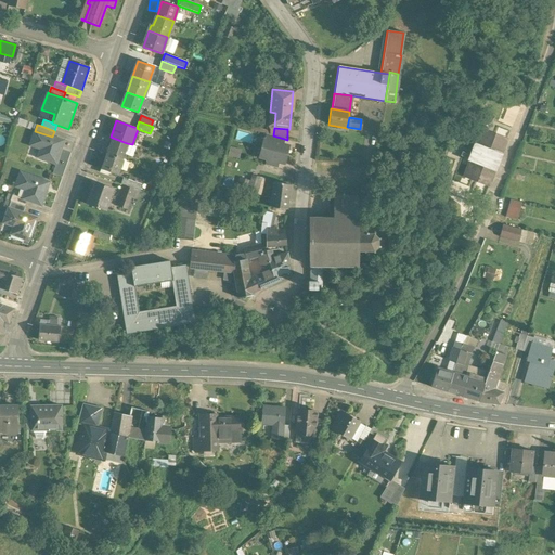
[(506,139),(481,129),(463,177),(488,186),(506,139)]
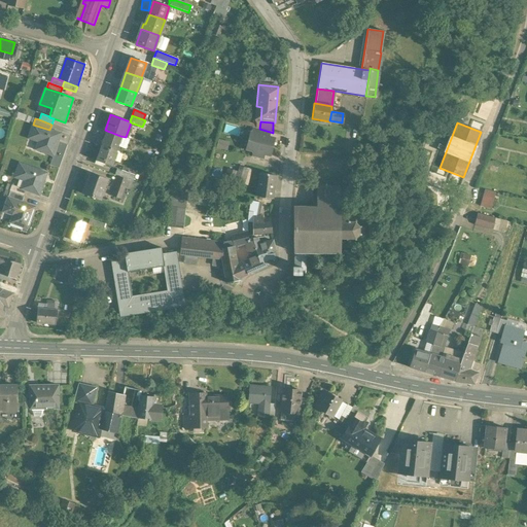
[(49,130),(33,125),(30,134),(40,137),(36,149),(53,155),(61,134),(49,130)]
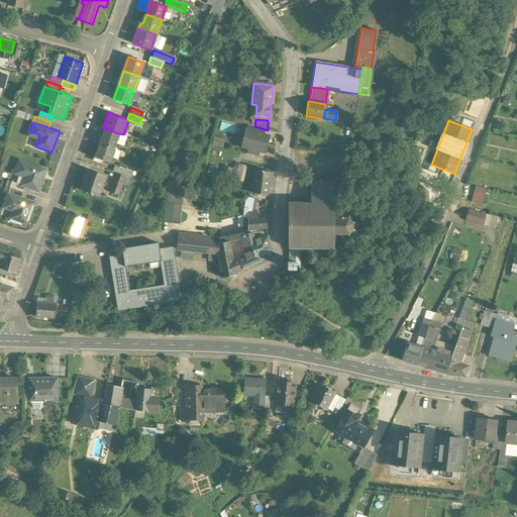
[(254,126),(247,124),(245,130),(264,135),(265,129),(254,126)]
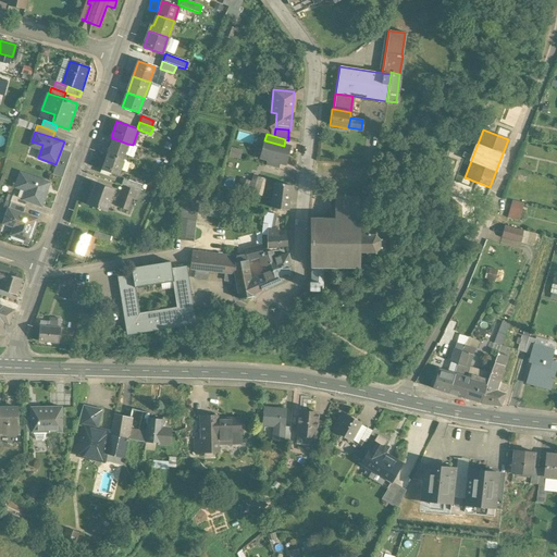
[(127,144),(113,138),(108,155),(122,160),(127,144)]
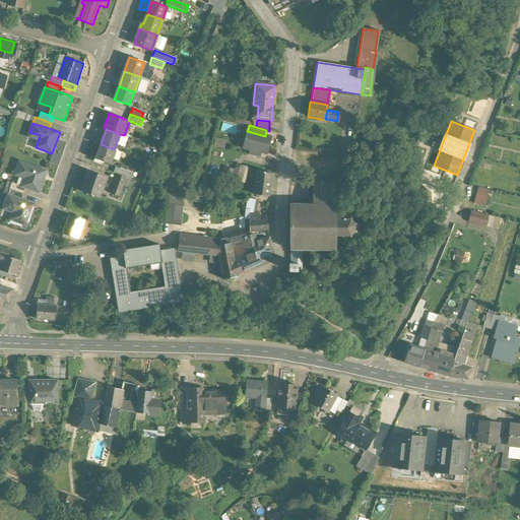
[(265,136),(247,131),(243,147),(249,148),(261,151),(266,152),(268,144),(269,143),(270,140),(269,139),(269,137),(265,136)]
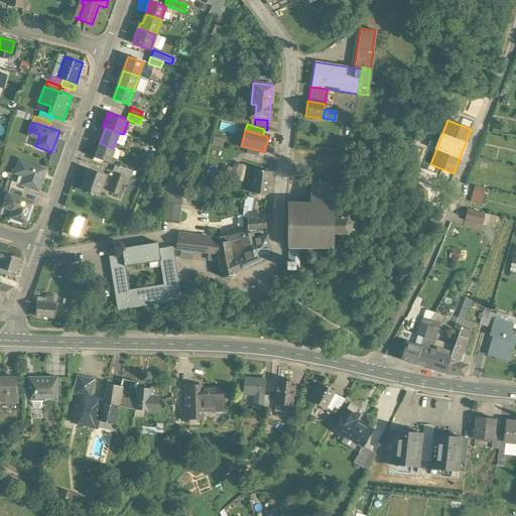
[(212,145),(223,147),(225,139),(215,136),(212,145)]
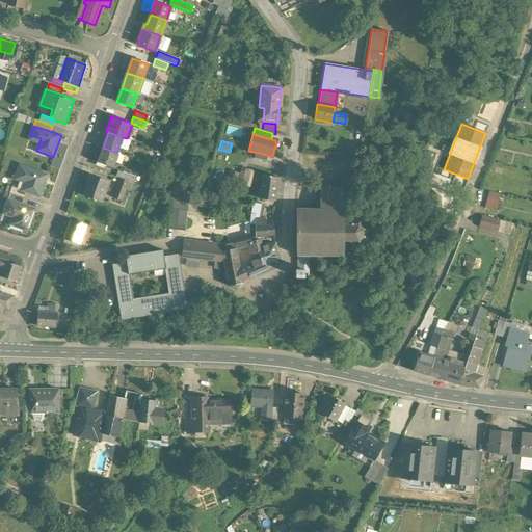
[(116,153),(103,148),(98,162),(112,167),(113,165),(115,166),(117,162),(118,160),(115,158),(117,154),(120,155),(121,154),(116,153)]
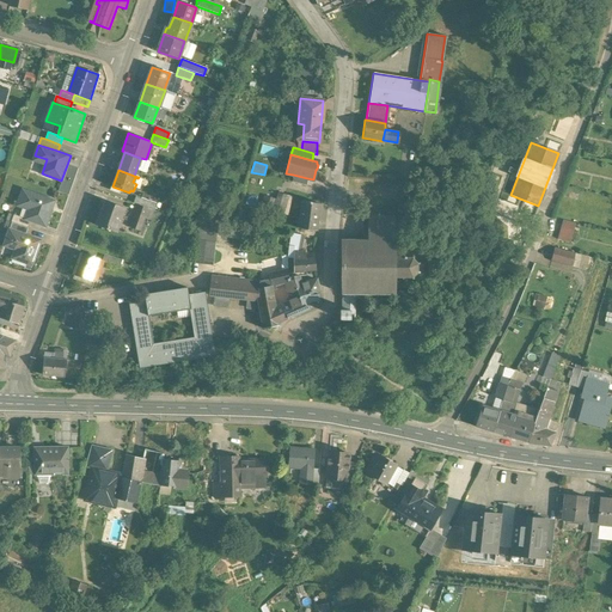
[(307,178),(293,175),(292,182),(305,185),(307,178)]
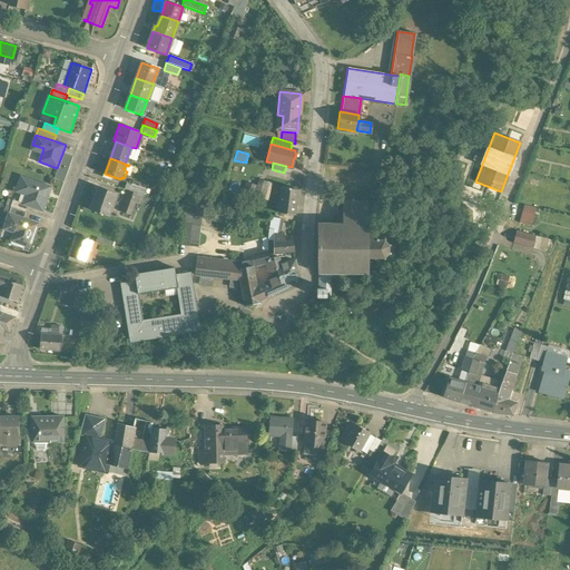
[(50,187),(21,177),(17,187),(28,190),(23,204),(28,206),(42,210),(45,205),(45,204),(47,196),(50,187)]
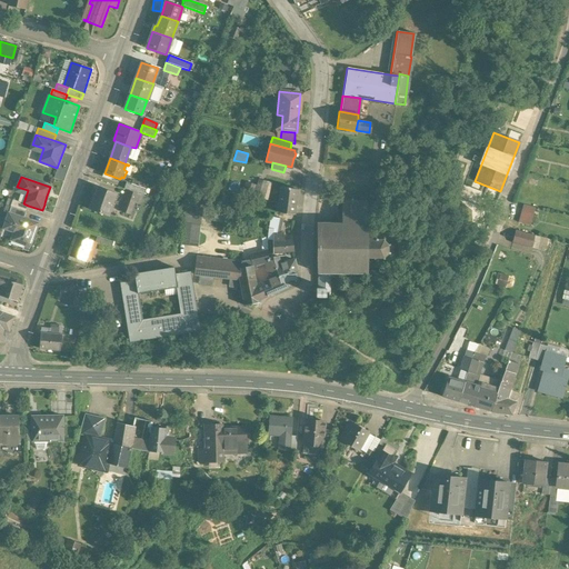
[(537,180),(526,177),(525,182),(536,186),(537,180)]
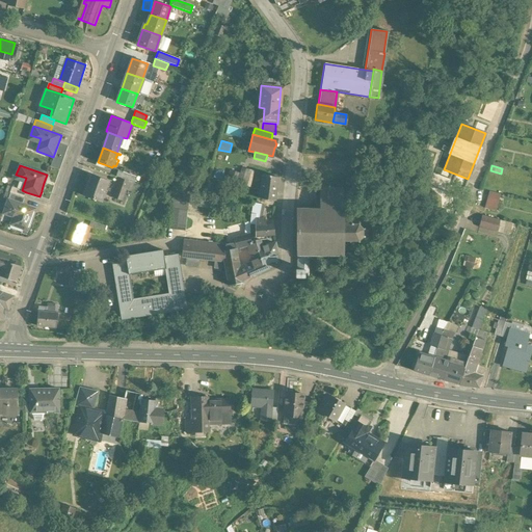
[(248,169),(242,168),(239,180),(238,184),(244,185),(248,169)]
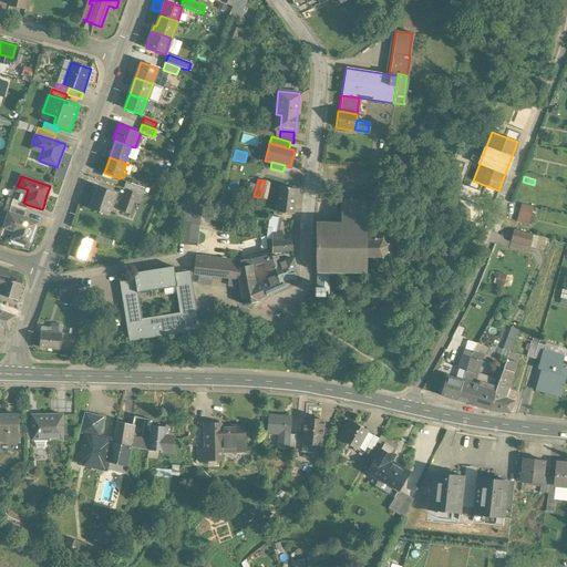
[(126,182),(124,188),(129,189),(136,193),(138,186),(126,182)]
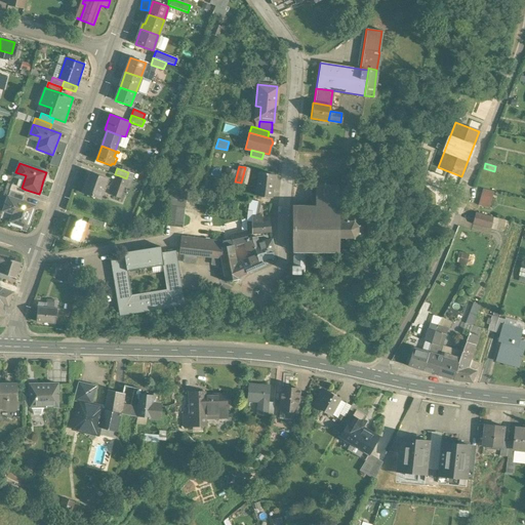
[(236,171),(227,168),(225,177),(234,180),(236,171)]
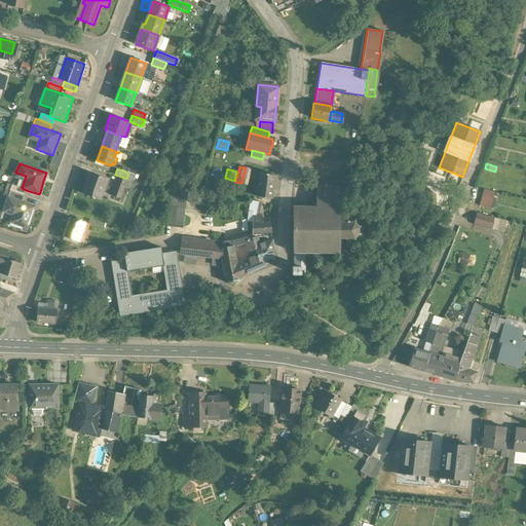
[(107,179),(90,173),(86,186),(85,185),(82,193),(100,199),(107,179)]
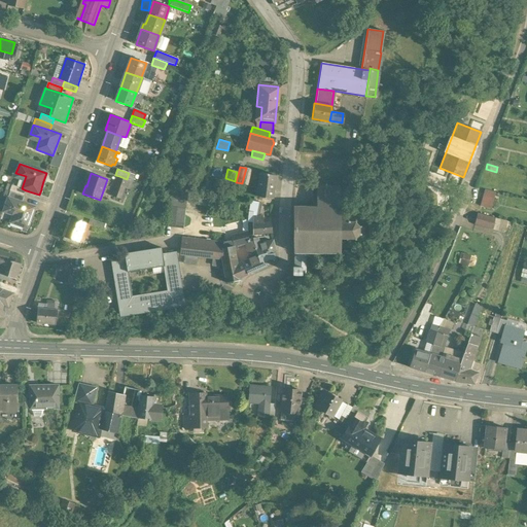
[(275,176),(260,173),(256,197),(272,199),(275,176)]
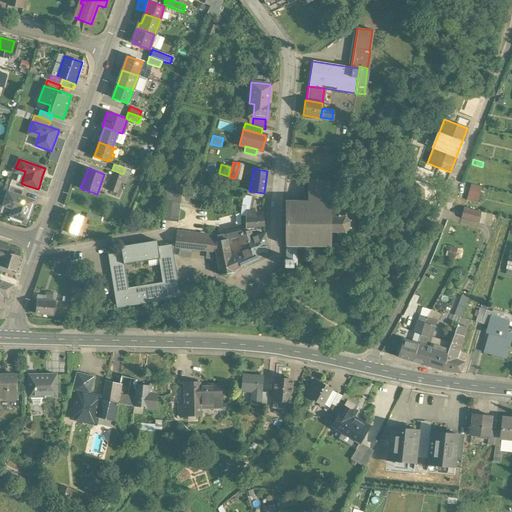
[(116,171),(113,179),(121,182),(124,183),(127,175),(123,174),(116,171)]
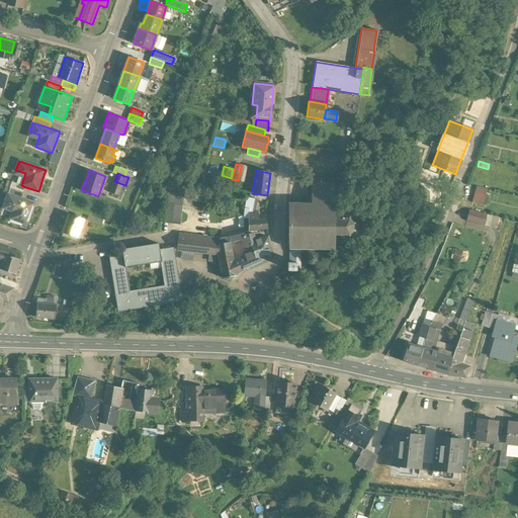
[(21,185),(11,181),(9,187),(10,188),(23,192),(25,187),(21,185)]
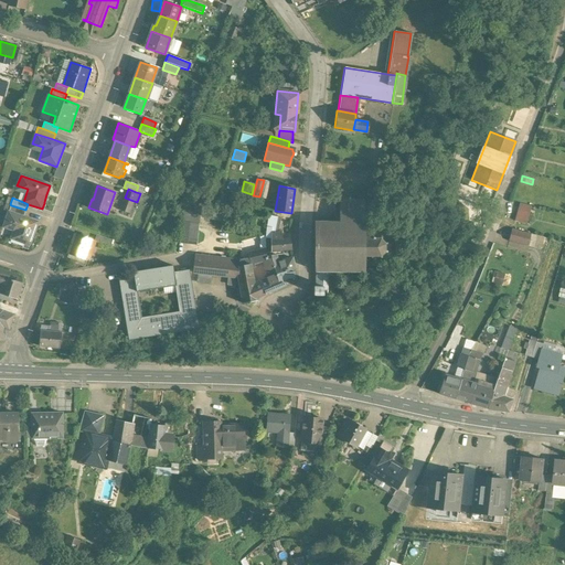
[(134,201),(125,198),(120,210),(128,213),(134,201)]
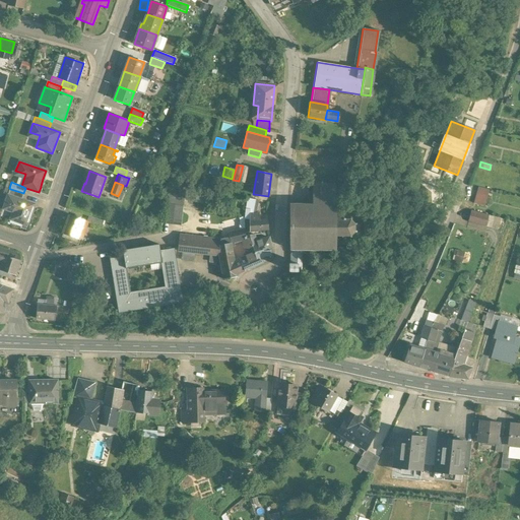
[(332,183),(312,183),(312,203),(311,203),(311,204),(303,204),(303,203),(302,203),(301,204),(291,204),(291,203),(289,203),(289,217),(302,217),(302,212),(332,212),(332,211),(334,211),(334,203),(332,203),(332,183)]
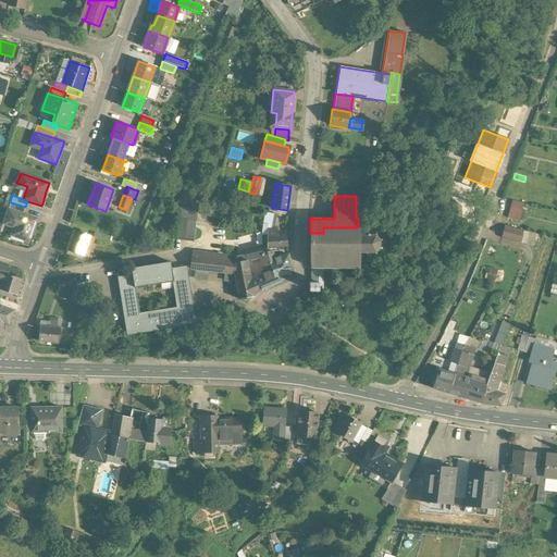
[(522,203),(511,200),(506,218),(518,221),(522,203)]
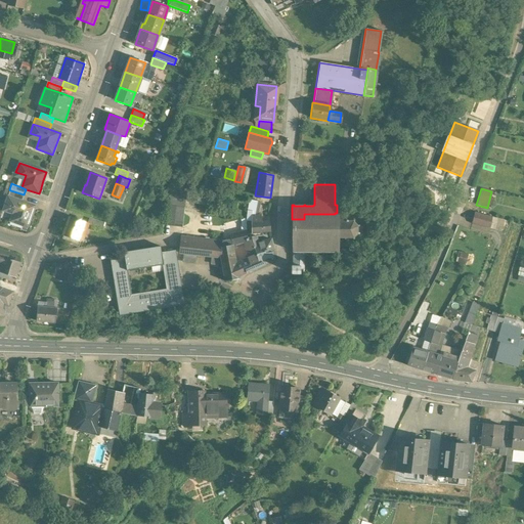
[(24,194),(10,190),(8,197),(22,201),(24,194)]
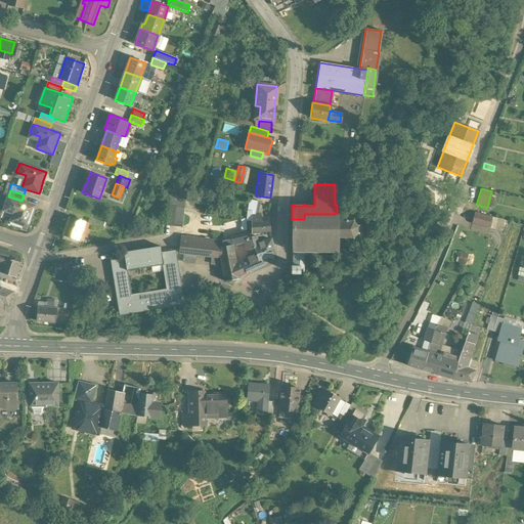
[(171,190),(167,224),(181,226),(186,192),(171,190)]
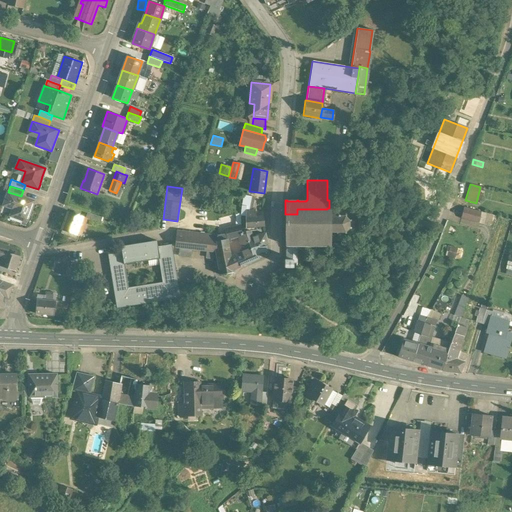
[(21,196),(8,192),(5,201),(14,204),(10,216),(27,222),(34,201),(21,196)]
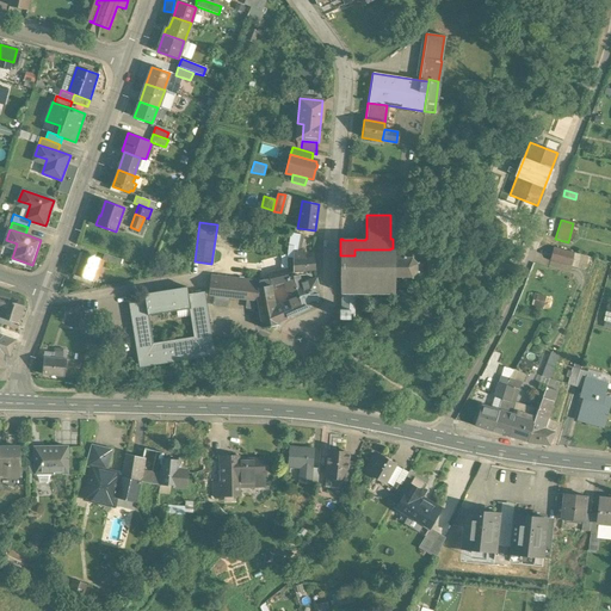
[(573,253),(553,247),(549,260),(571,266),(573,253)]
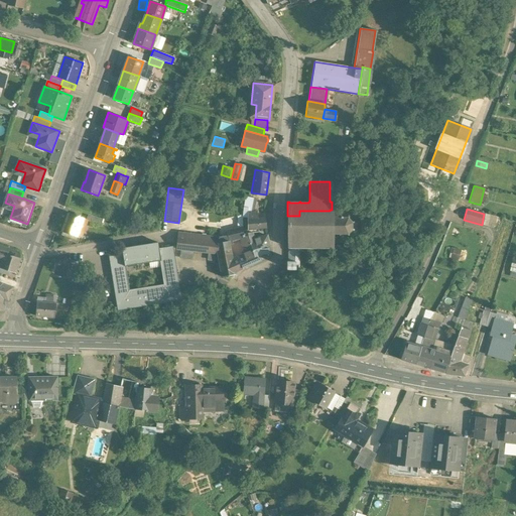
[(332,210),(330,210),(330,211),(299,211),(299,216),(287,216),(287,234),(300,234),(300,239),(332,239),(332,233),(338,233),(338,235),(339,235),(340,233),(345,233),(347,235),(348,234),(347,233),(350,229),(352,229),(352,228),(350,227),(351,223),(352,222),(352,221),(350,221),(347,217),(348,216),(346,215),(345,217),(339,217),(339,210),(332,210)]
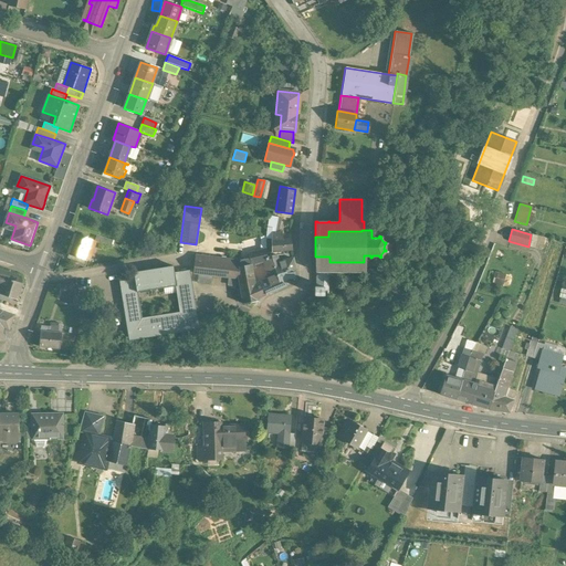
[(143,233),(138,247),(144,249),(149,236),(143,233)]
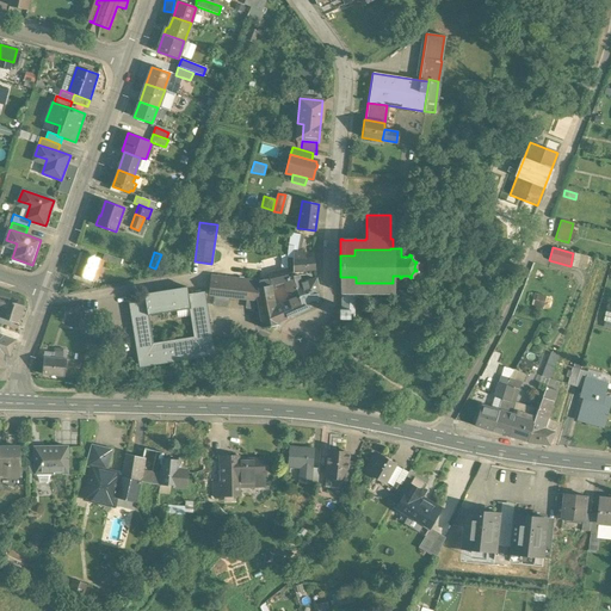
[(99,259),(81,253),(74,275),(79,276),(91,281),(99,259)]
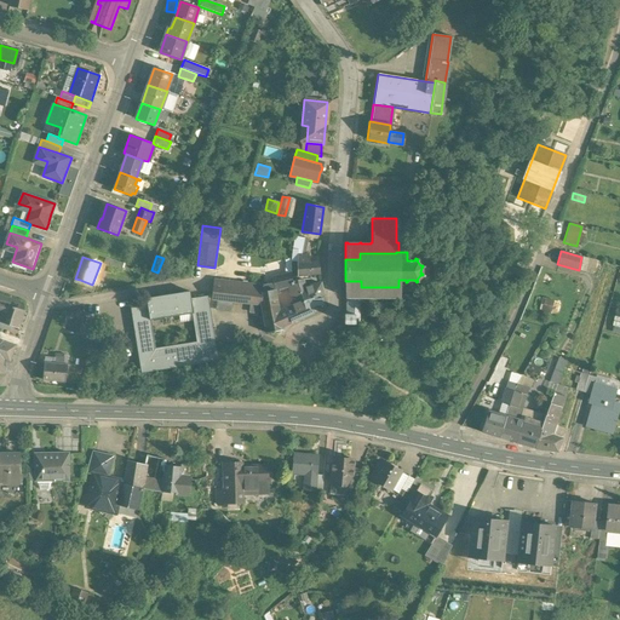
[(124,263),(105,257),(103,264),(121,270),(124,263)]
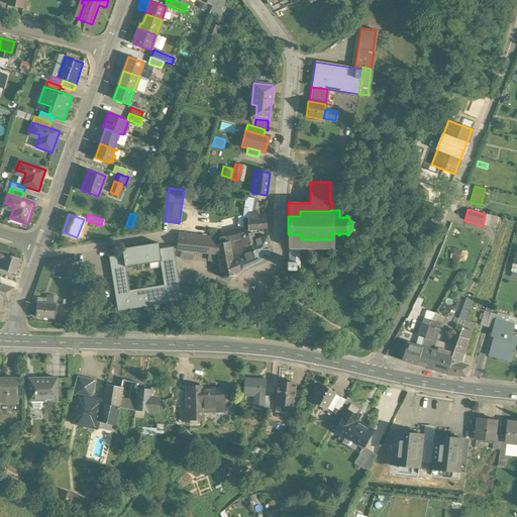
[(256,218),(247,220),(247,230),(257,228),(267,227),(265,218),(256,218)]
